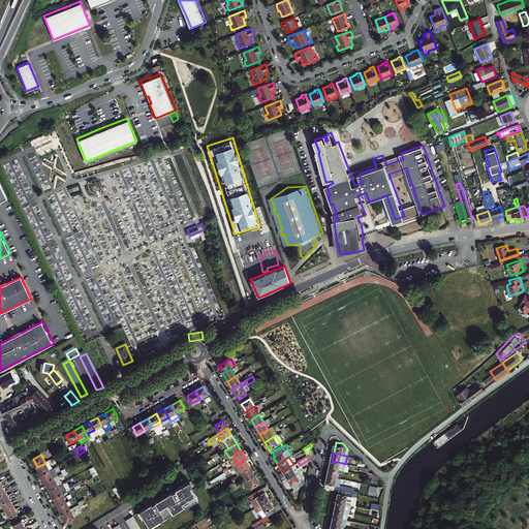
[(238,464),(243,471),(250,467),(246,459),(238,464)]
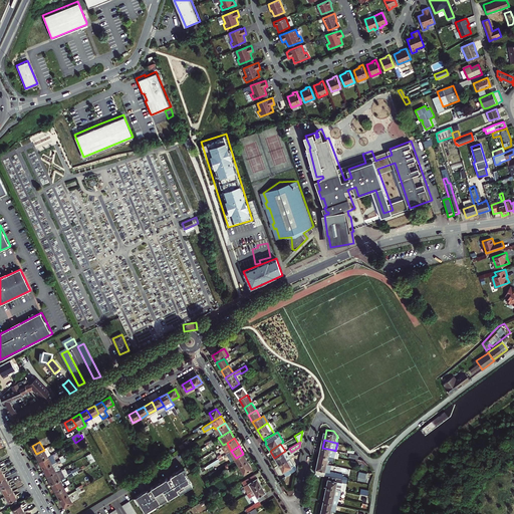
[(40,462),(51,456),(47,448),(44,450),(36,454),(40,462)]
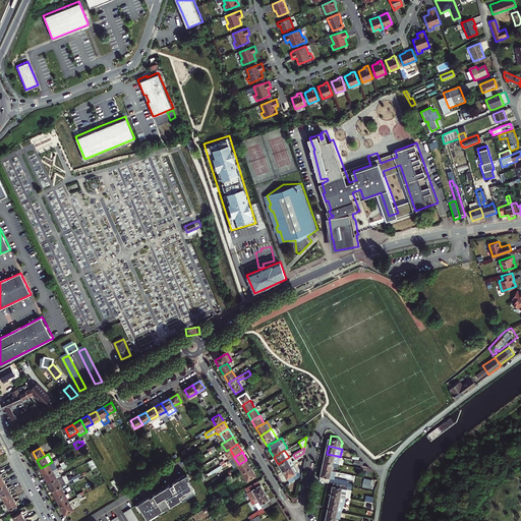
[(338,456),(327,454),(325,462),(339,464),(340,465),(341,457),(338,456)]
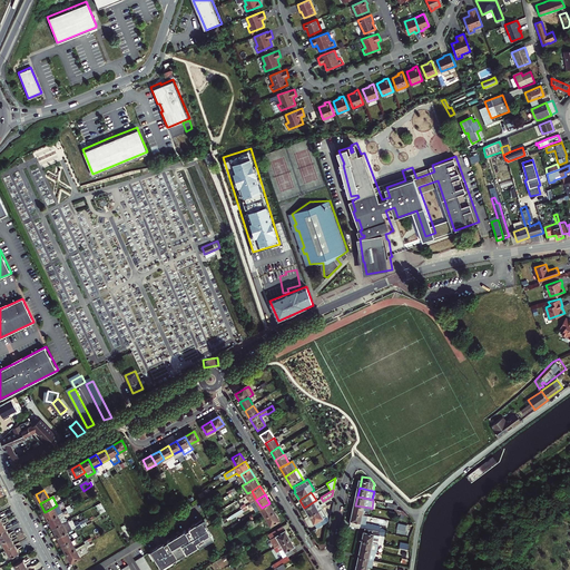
[(304,508),(308,516),(321,508),(316,500),(304,508)]
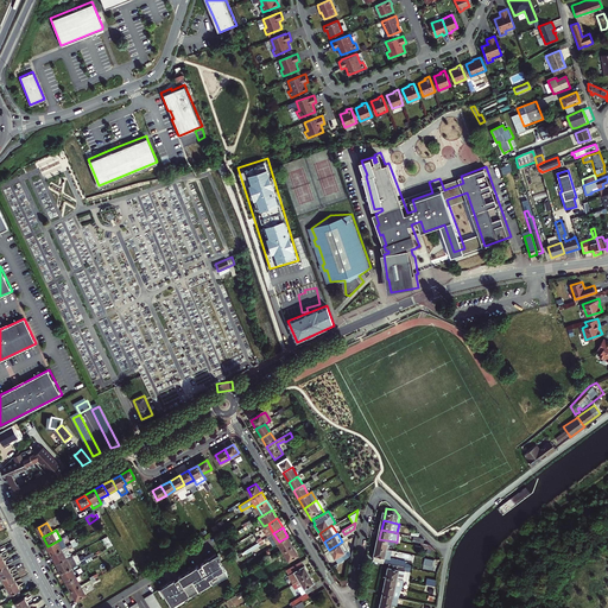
[(398,533),(397,543),(404,544),(406,534),(398,533)]
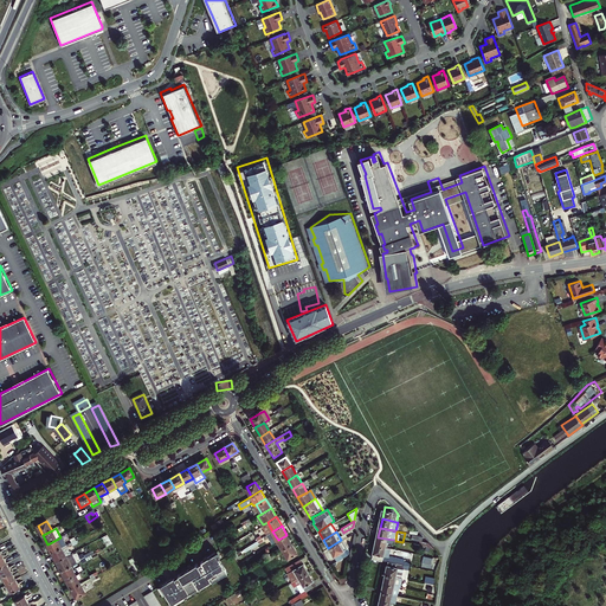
[(287,535),(278,540),(283,548),(292,543),(287,535)]
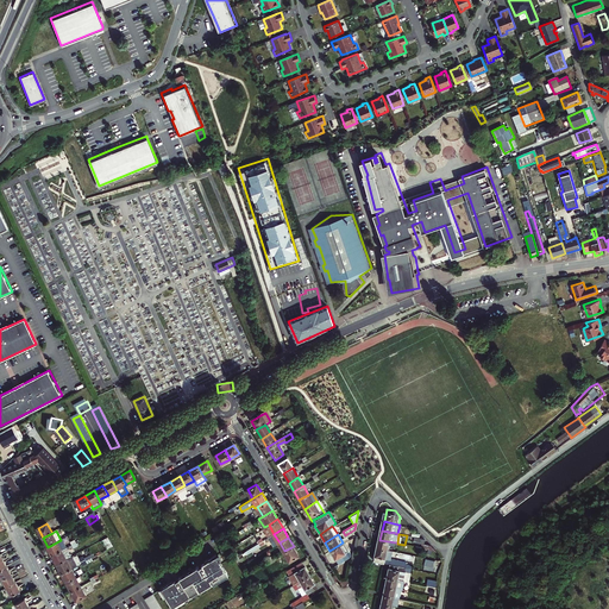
[(52,556),(68,547),(62,539),(61,540),(48,547),(52,556)]
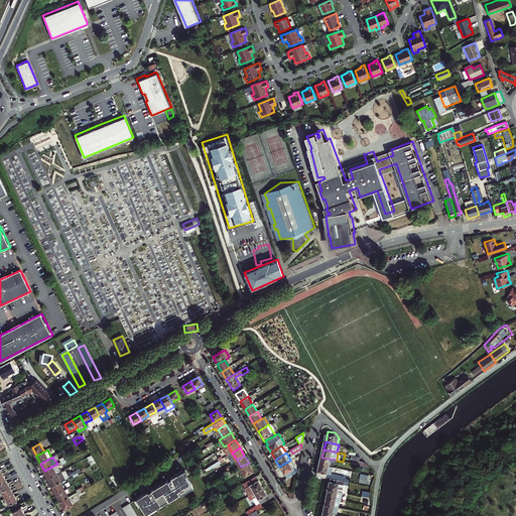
[(225,460),(224,458),(221,460),(210,466),(212,468),(225,460)]
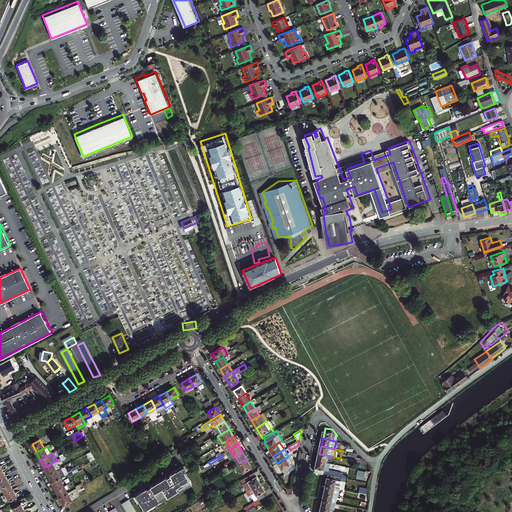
[(333,456),(319,454),(318,461),(327,463),(327,460),(332,461),(333,456)]
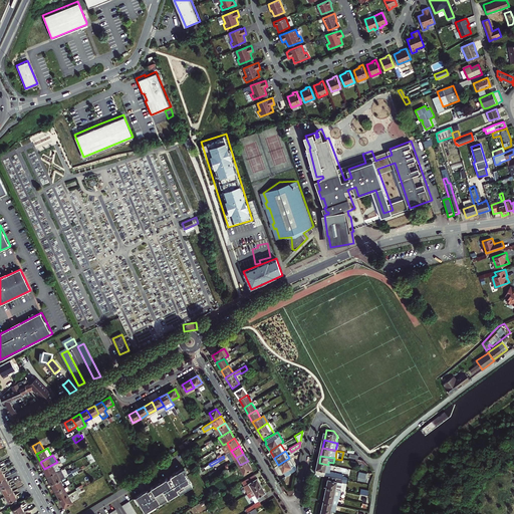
[(293,465),(289,458),(278,465),(285,477),(293,472),(290,467),(293,465)]
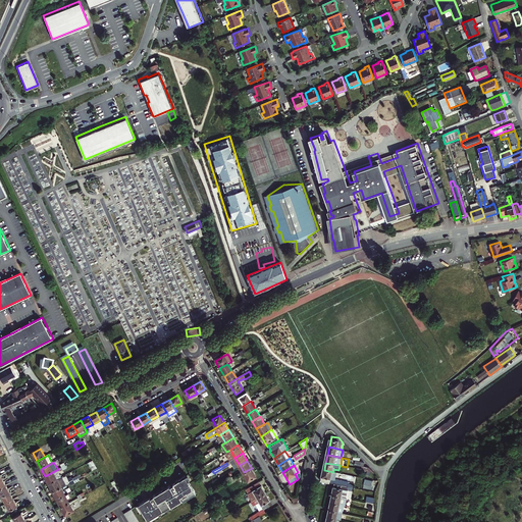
[(256,475),(252,468),(244,472),(249,480),(256,475)]
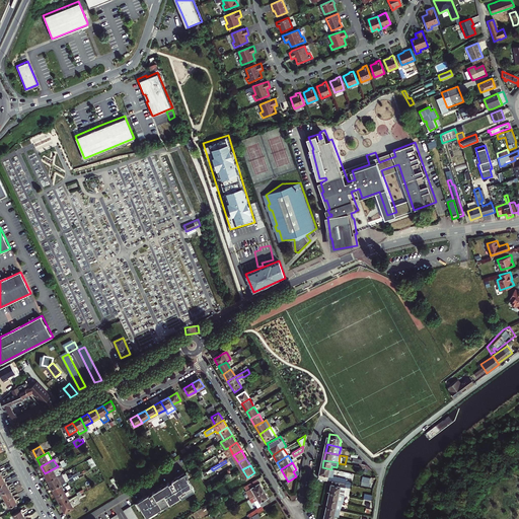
[(45,473),(49,482),(57,477),(62,474),(58,466),(45,473)]
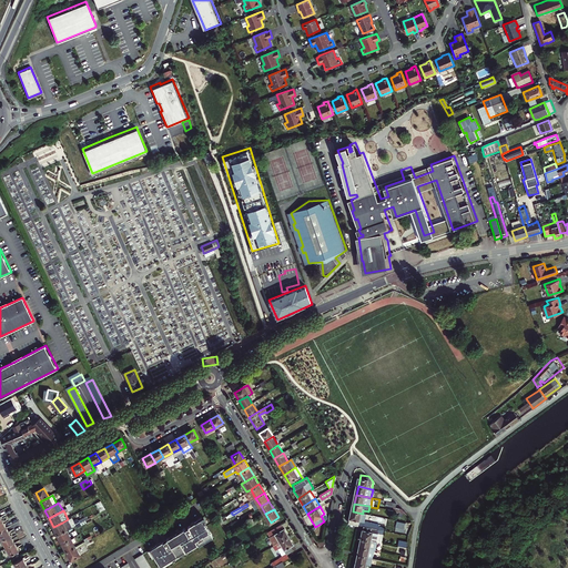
[(351,523),(364,525),(377,528),(378,525),(365,521),(361,520),(363,514),(353,511),(351,523)]
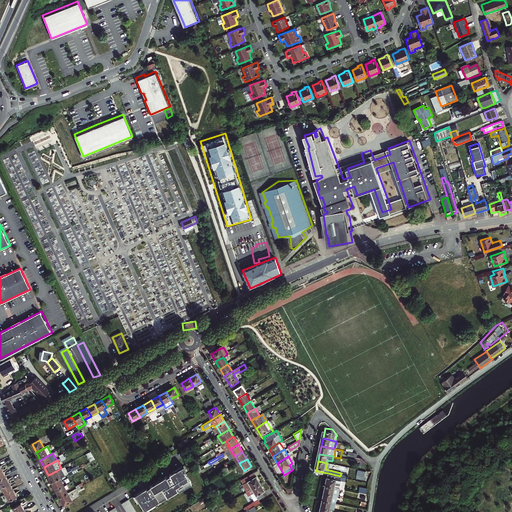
[(145,489),(135,495),(139,502),(144,510),(191,481),(184,470),(182,466),(169,473),(170,474),(167,476),(166,475),(150,485),(150,486),(147,488),(147,487),(145,489)]
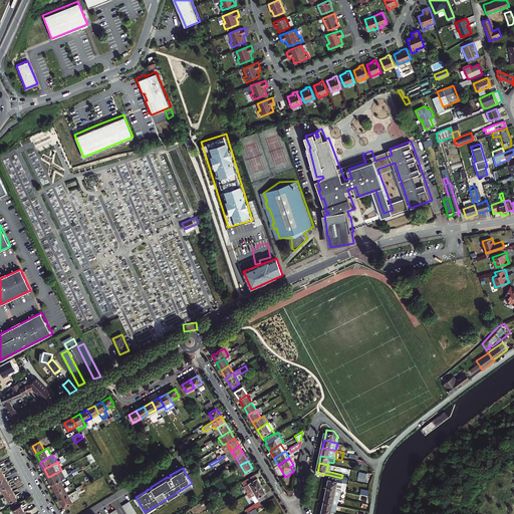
[(56,473),(48,477),(52,485),(60,481),(65,478),(61,470),(56,473)]
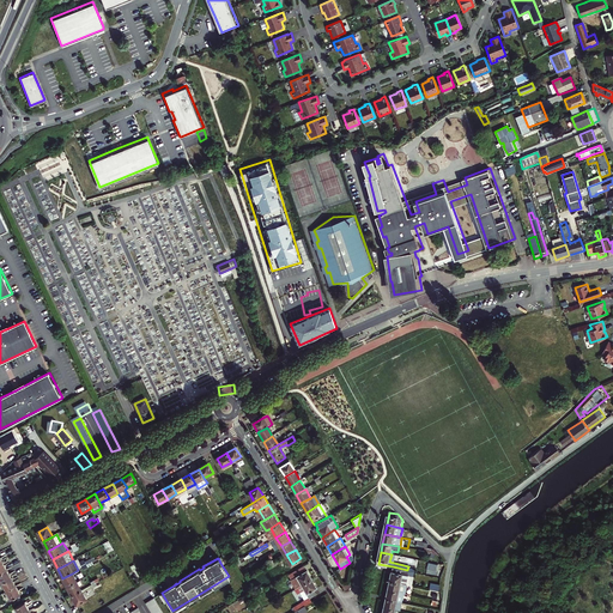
[(429,563),(426,570),(438,572),(439,565),(429,563)]
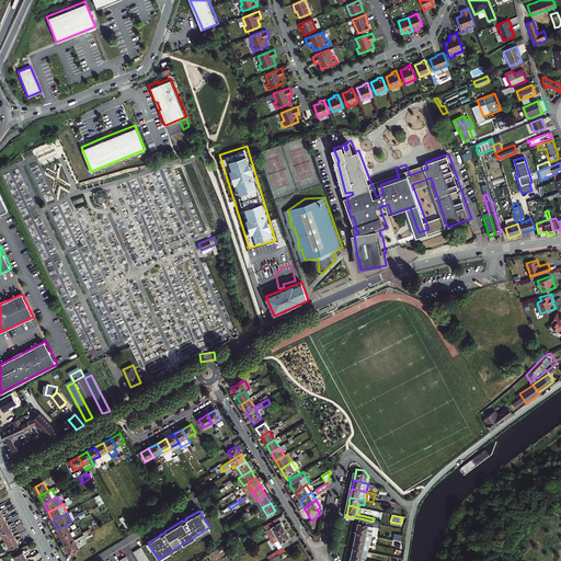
[(267,523),(275,536),(286,528),(281,519),(278,516),(267,523)]
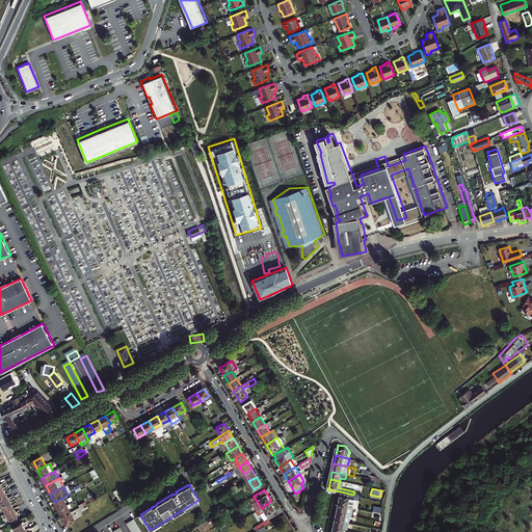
[(353,495),(341,491),(338,503),(352,507),(354,499),(358,500),(360,496),(354,495),(353,495)]
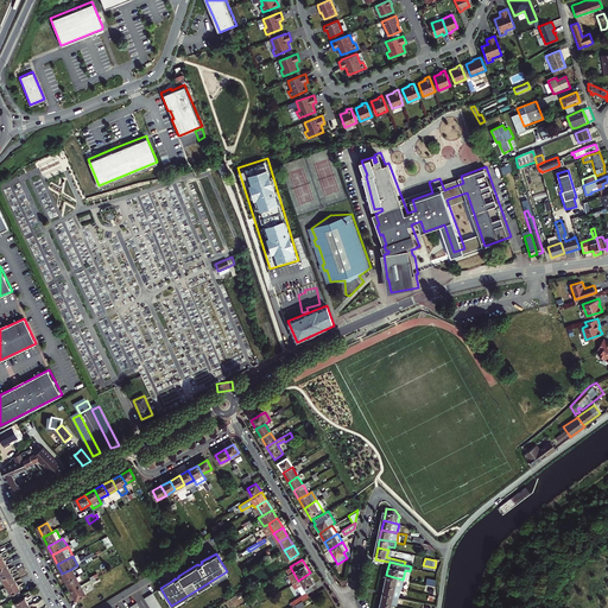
[(0,580),(12,574),(7,565),(0,569),(0,580)]
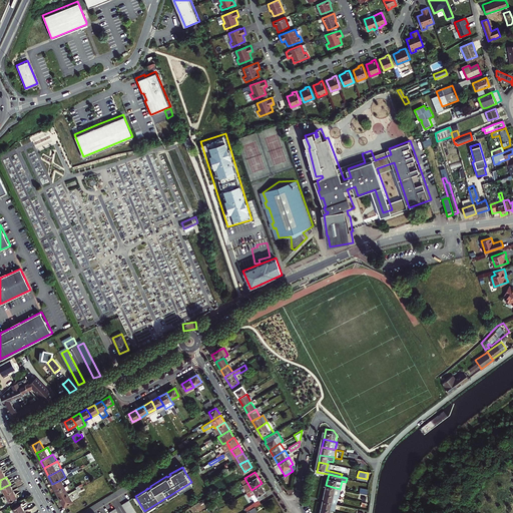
[(64,487),(60,480),(52,484),(56,491),(64,487)]
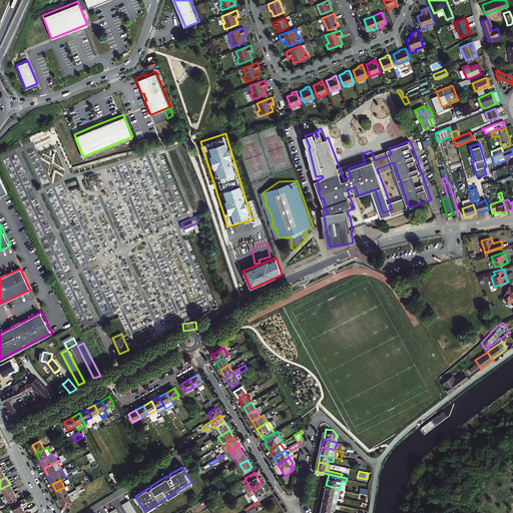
[(191,482),(144,511),(143,512),(144,512),(192,484),(191,482)]
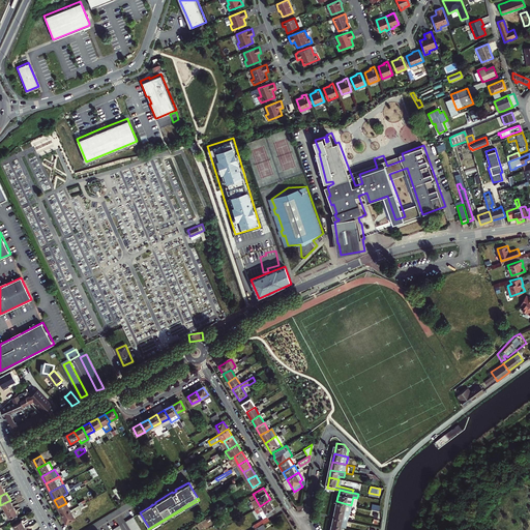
[(260,506),(255,509),(257,512),(262,509),(265,508),(268,513),(265,516),(260,518),(262,522),(269,518),(268,516),(276,510),(270,499),(260,506)]
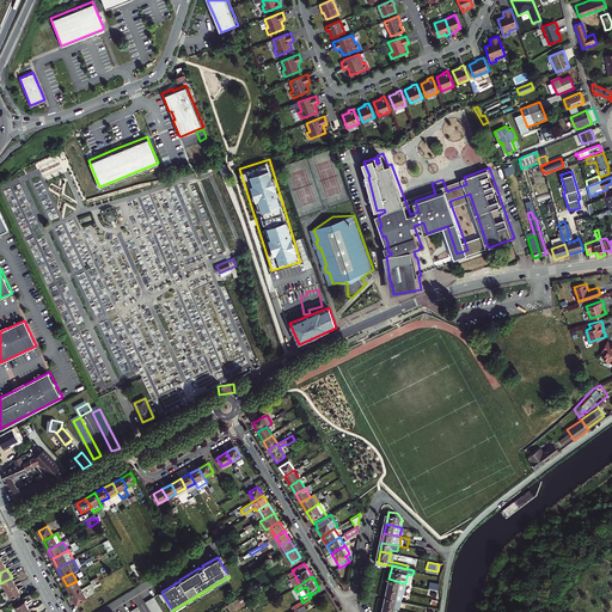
[(7,589),(17,585),(12,577),(4,582),(7,589)]
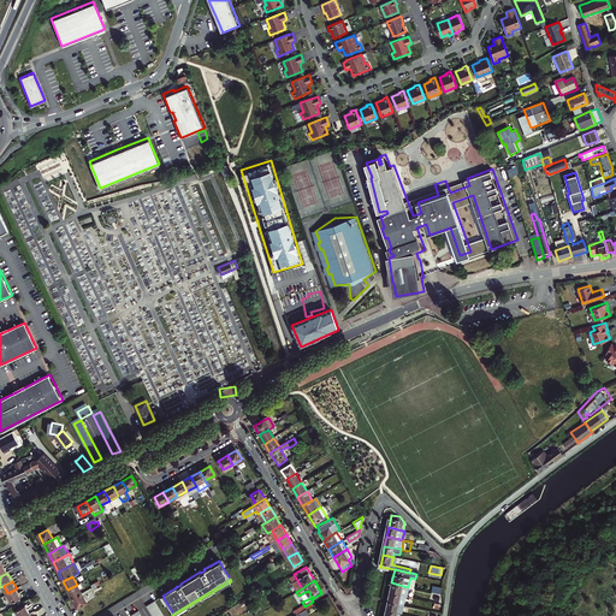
[(408,587),(391,582),(390,592),(401,594),(406,596),(407,596),(409,587),(408,587)]
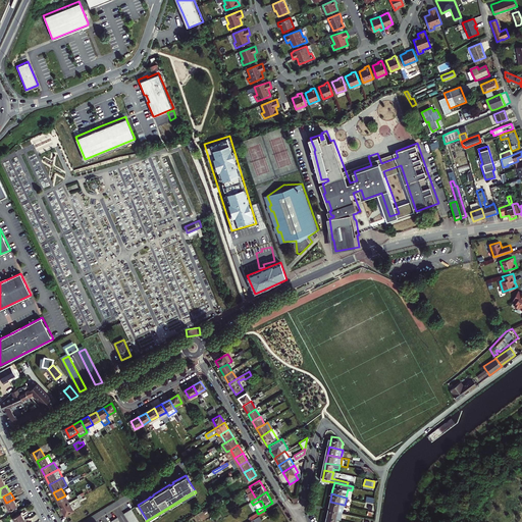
[(61,508),(69,504),(65,496),(57,500),(61,508)]
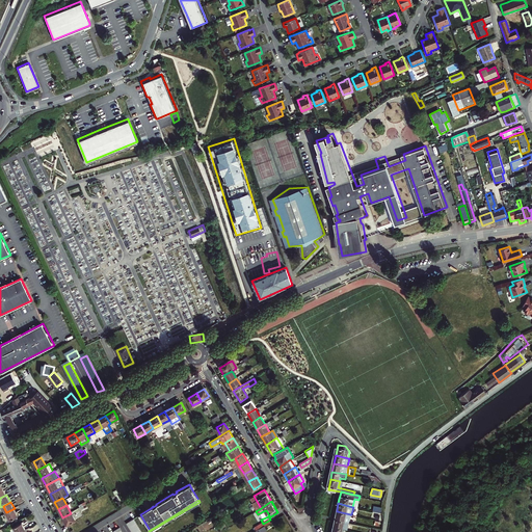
[(19,515),(15,508),(6,512),(10,520),(19,515)]
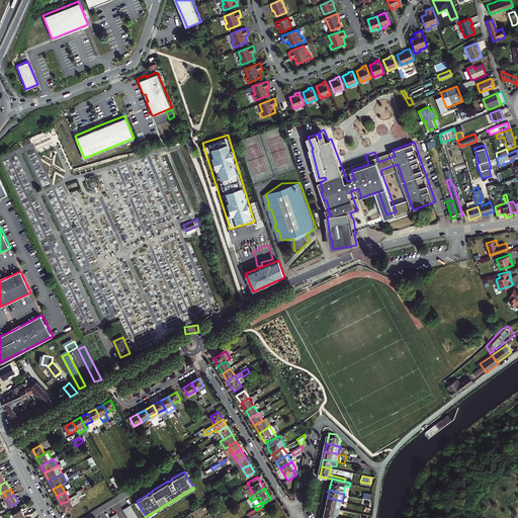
[(341,501),(337,500),(328,498),(326,505),(339,508),(340,504),(345,505),(346,502),(342,501),(341,501)]
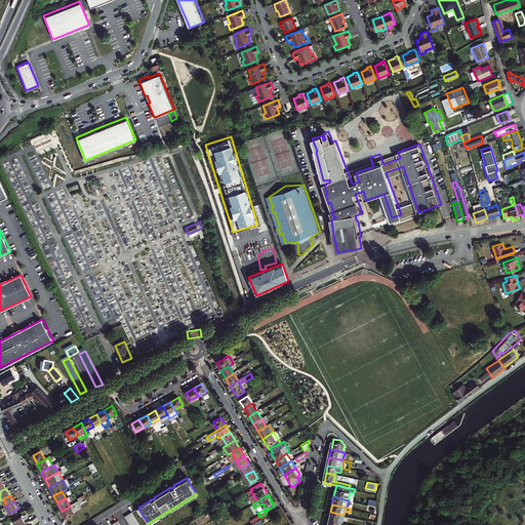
[(70,507),(62,511),(66,518),(74,514),(70,507)]
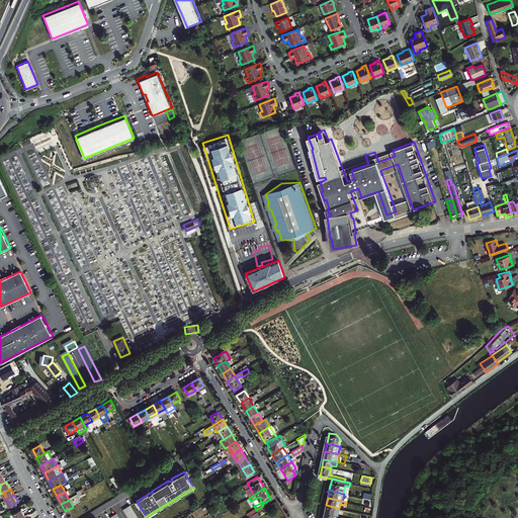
[(138,517),(131,505),(123,509),(128,517),(138,517)]
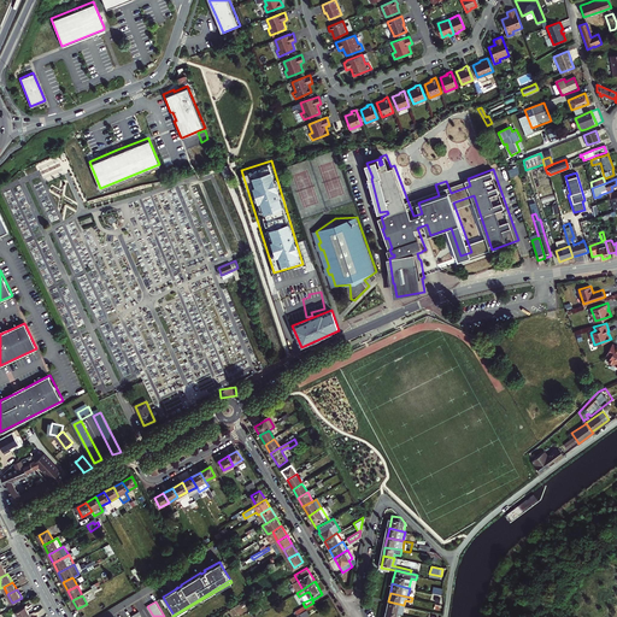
[(404,605),(388,601),(387,610),(398,612),(403,613),(404,605)]
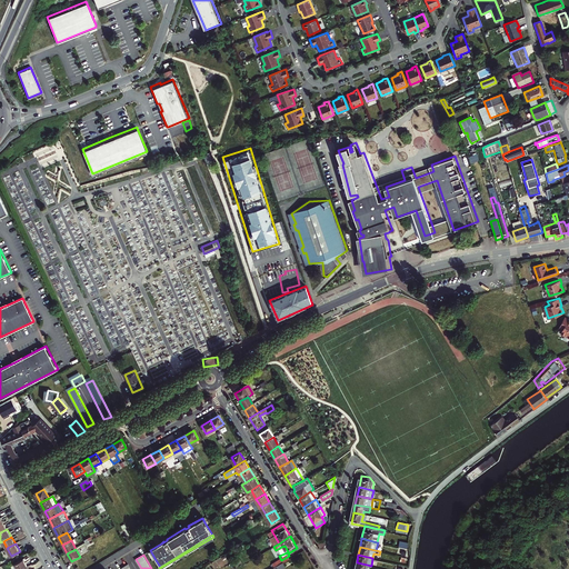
[(25,568),(29,567),(25,559),(16,563),(18,568),(25,568)]
